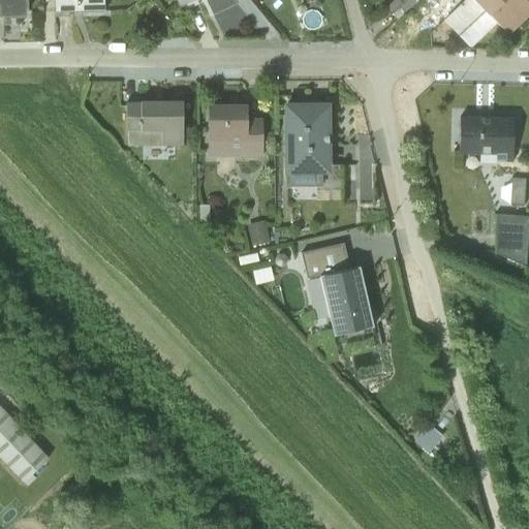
[(0,0),(0,12),(24,12),(23,0),(0,0)]
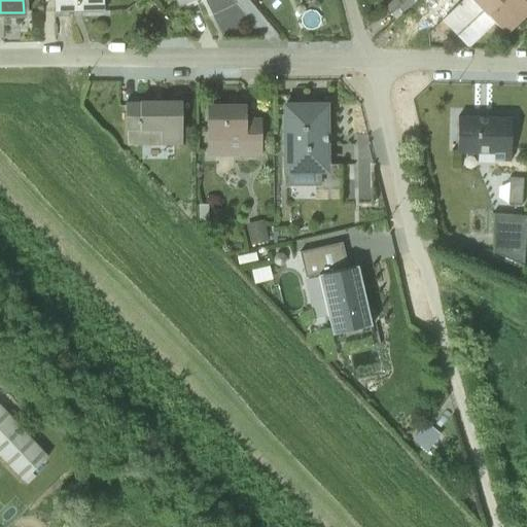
[(53,0),(53,12),(103,11),(102,0),(53,0)]
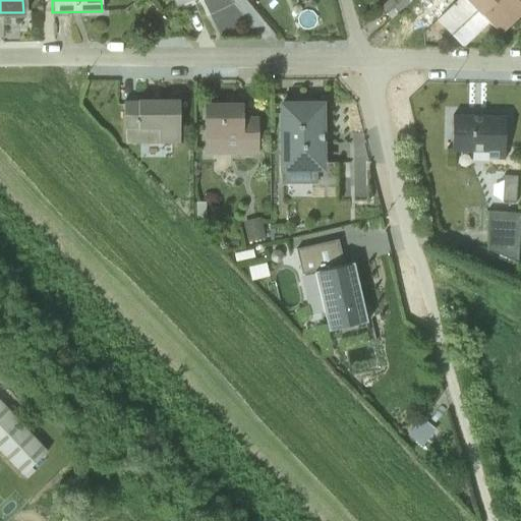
[(412,0),(386,0),(378,8),(390,21),(412,0)]
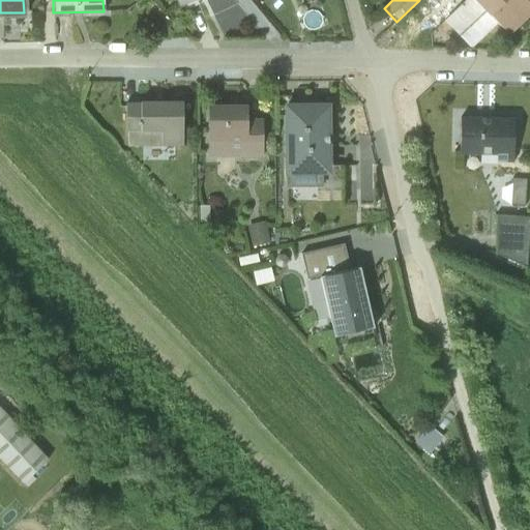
[(508,35),(529,11),(529,3),(526,0),(465,0),(464,1),(444,21),(469,48),(497,24),(508,35)]
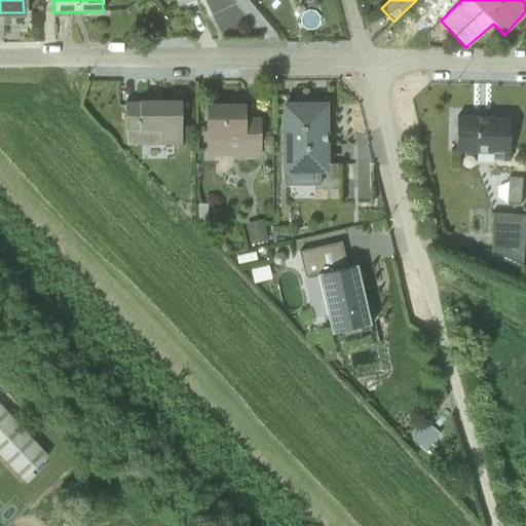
[(139,102),(124,103),(124,129),(125,129),(125,145),(180,144),(180,101),(139,101),(139,102)]
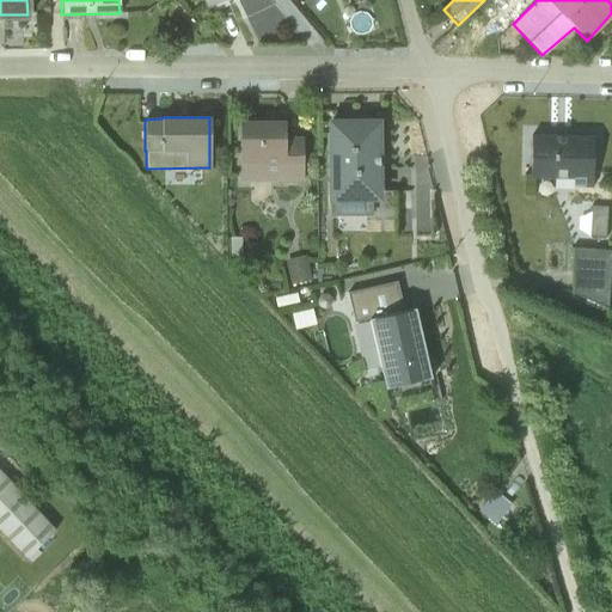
[(283,121),(238,121),(239,179),(282,179),(282,182),(303,182),(301,138),(285,136),(283,121)]
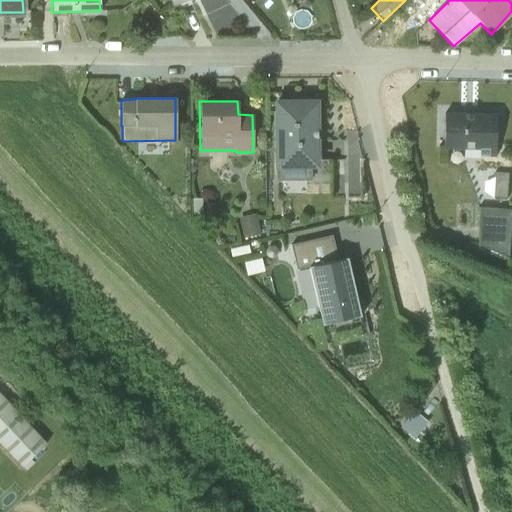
[(315,102),(276,102),(276,181),(310,180),(310,166),(316,166),(315,102)]
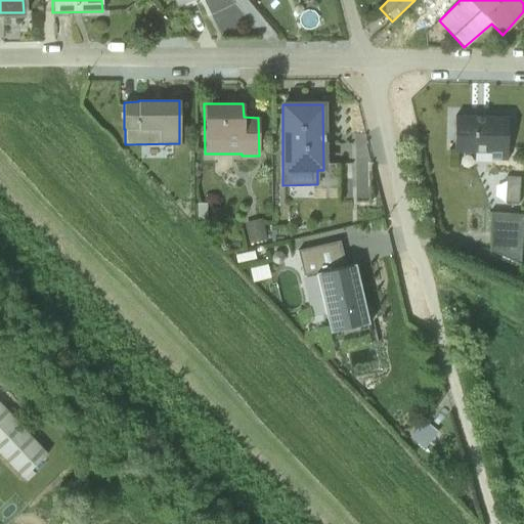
[(507,118),(453,116),(452,151),(490,153),(489,160),(506,161),(507,118)]
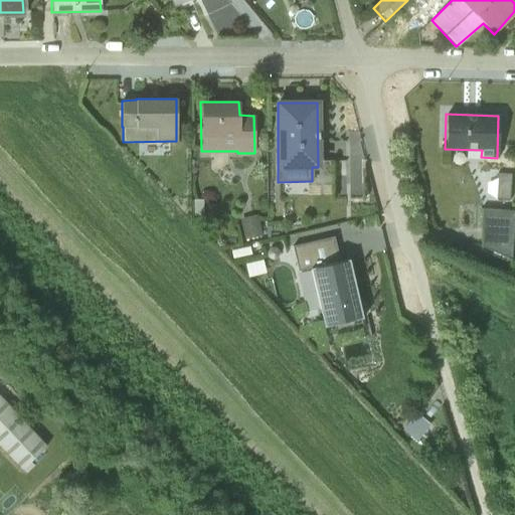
[(202,200),(192,200),(192,216),(202,216),(202,200)]
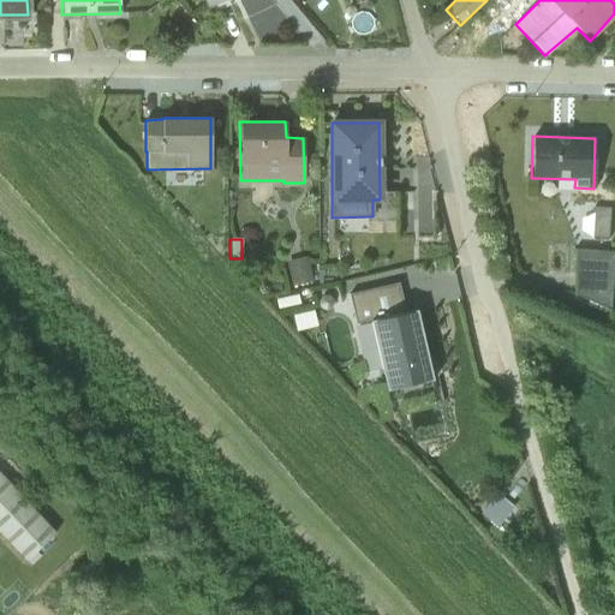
[(614,246),(579,245),(577,294),(614,296),(614,263),(614,246)]
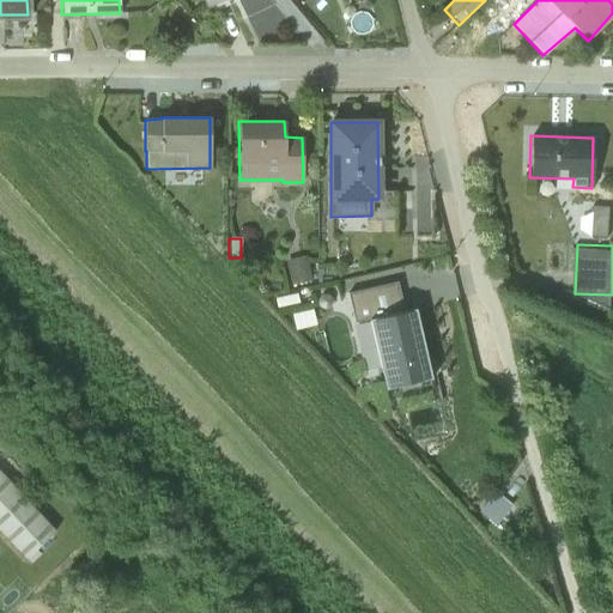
[(290,284),(310,280),(305,256),(285,260),(290,284)]
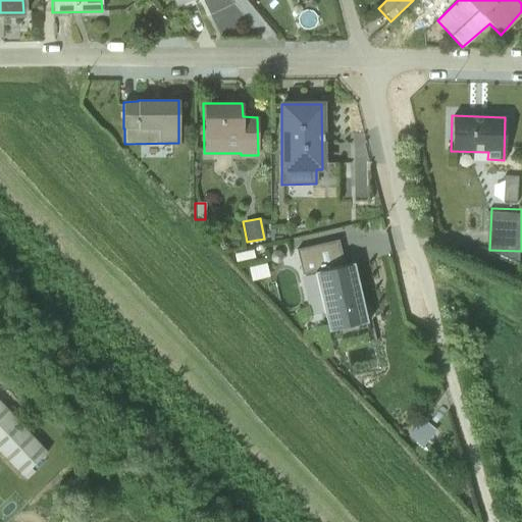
[(337,240),(296,250),(302,274),(314,272),(328,331),(367,322),(367,321),(353,263),(344,265),(337,240)]
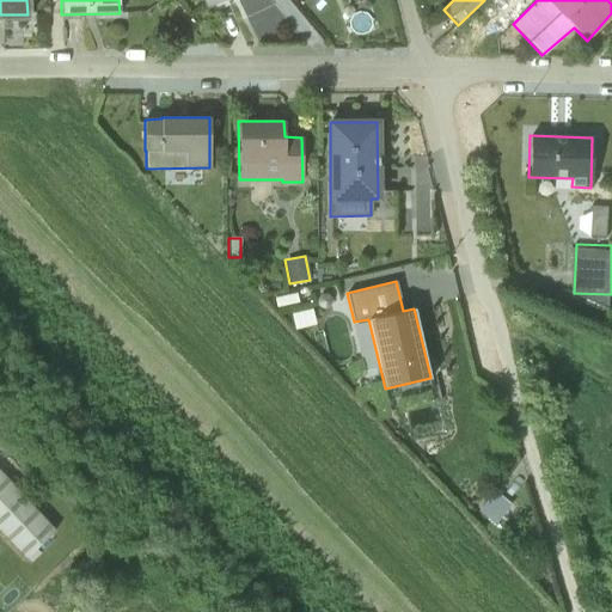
[(273,299),(275,308),(299,304),(297,293),(273,299)]
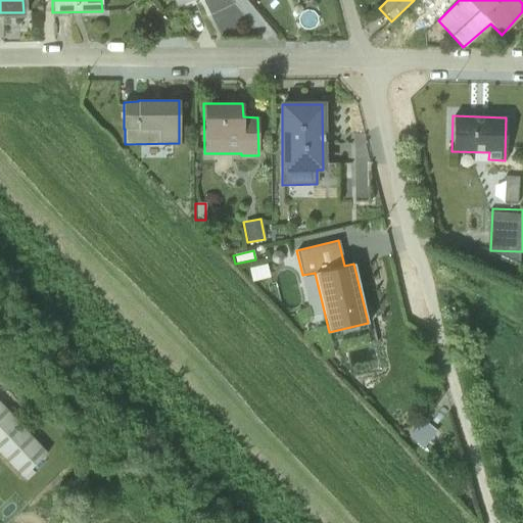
[(269,277),(266,264),(248,269),(251,282),(269,277)]
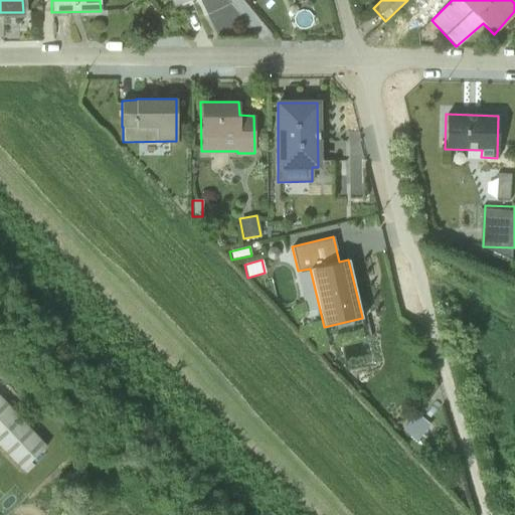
[(45,444),(0,395),(0,447),(25,474),(33,466),(29,461),(45,444)]
